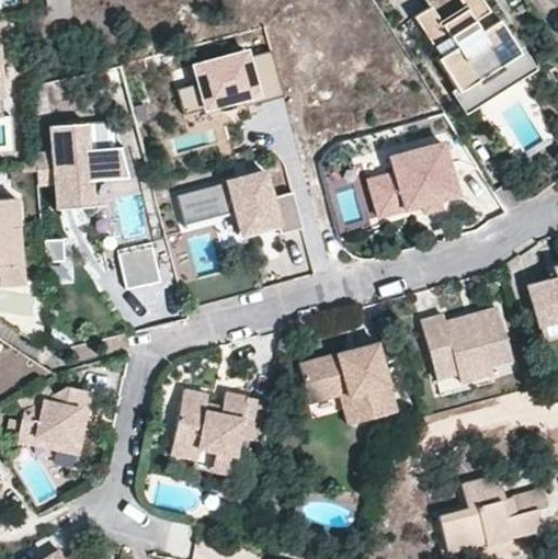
[(520,49),(501,20),(493,26),(488,16),(492,13),(482,0),(459,0),(467,10),(444,25),(433,9),(417,19),(442,59),(439,60),(457,89),(459,94),(523,54),(520,49)]
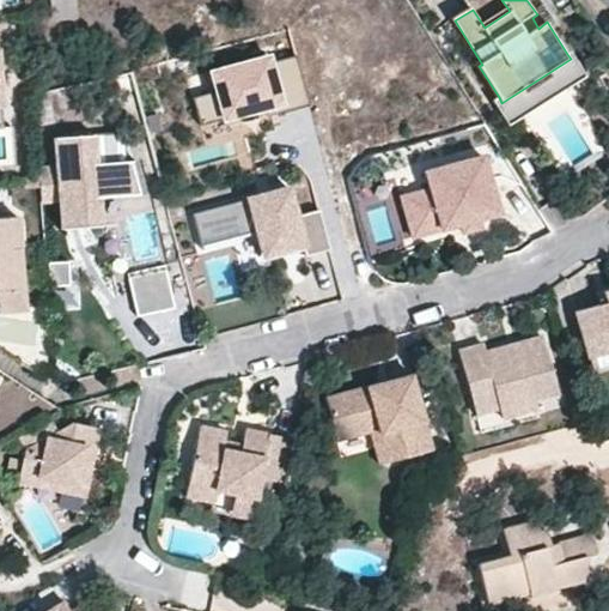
[(510,11),(501,0),(466,0),(473,10),(485,28),(510,11)]
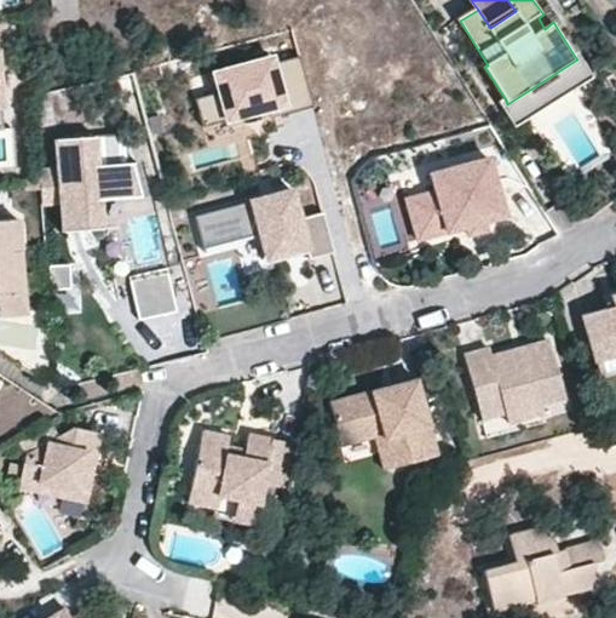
[(516,127),(596,78),(579,52),(574,55),(577,59),(507,104),(505,98),(499,102),(516,127)]
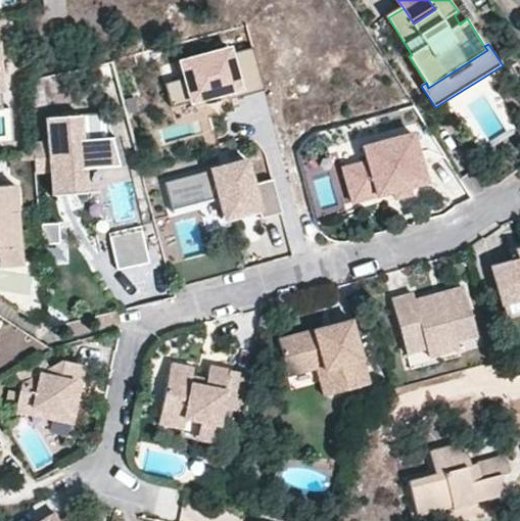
[(267,91),(255,49),(233,54),(232,50),(183,63),(187,80),(168,85),(174,108),(228,94),(229,100),(243,96),(243,98),(267,91)]
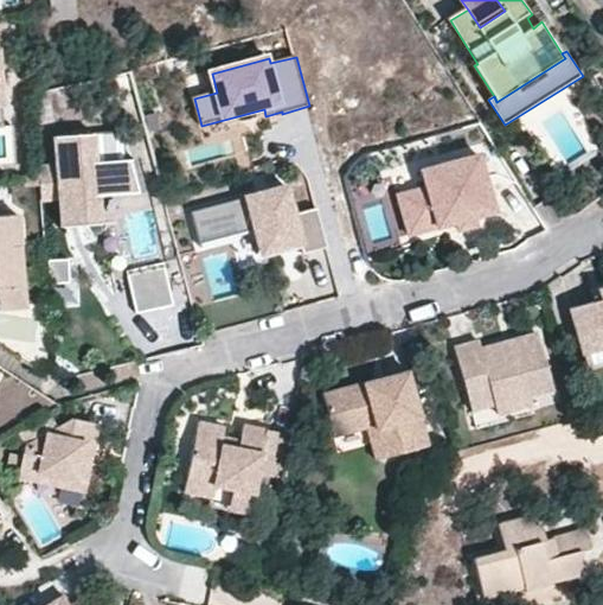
[(143,192),(134,159),(98,161),(96,133),(62,135),(63,164),(42,166),(43,179),(44,199),(66,198),(66,211),(97,209),(96,196),(143,192)]
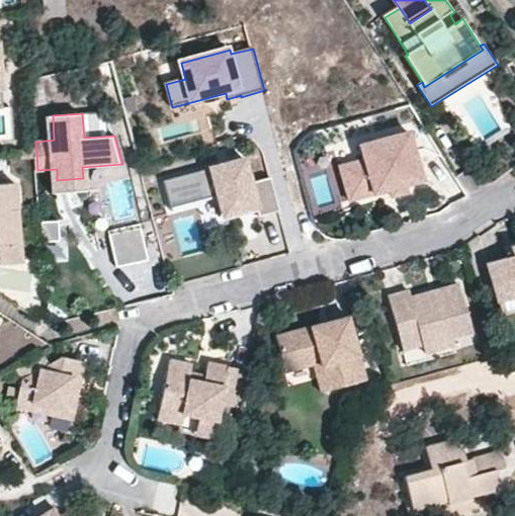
[(425,177),(411,127),(362,142),(366,157),(358,158),(368,193),(392,186),(407,182),(425,177)]
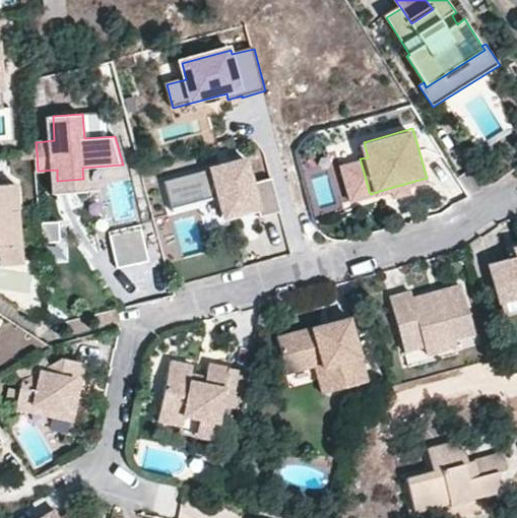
[(282,211),(273,177),(254,182),(248,157),(167,179),(174,208),(220,195),(227,216),(260,207),(263,216),(282,211)]
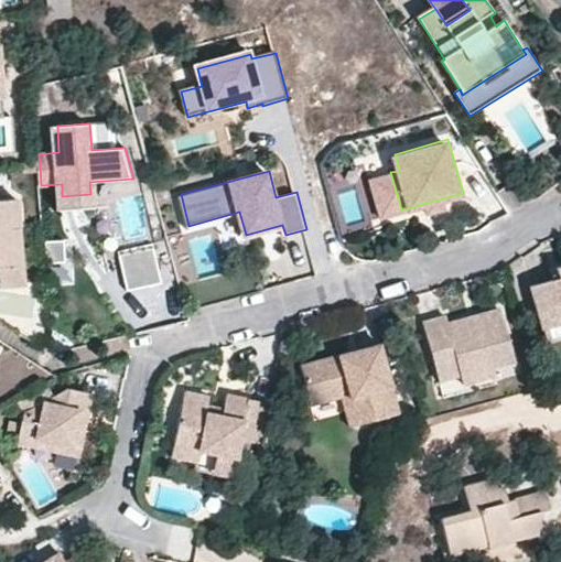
[(401,211),(390,172),(373,177),(383,215),(401,211)]
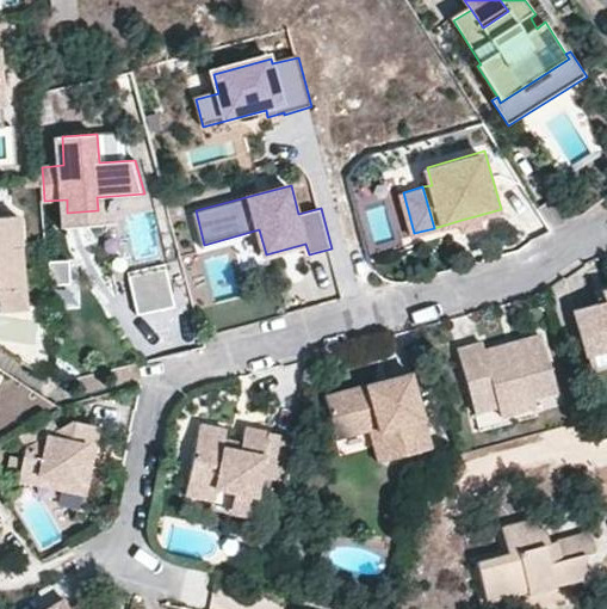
[(22,241),(19,213),(0,213),(0,285),(12,285),(10,243),(22,241)]
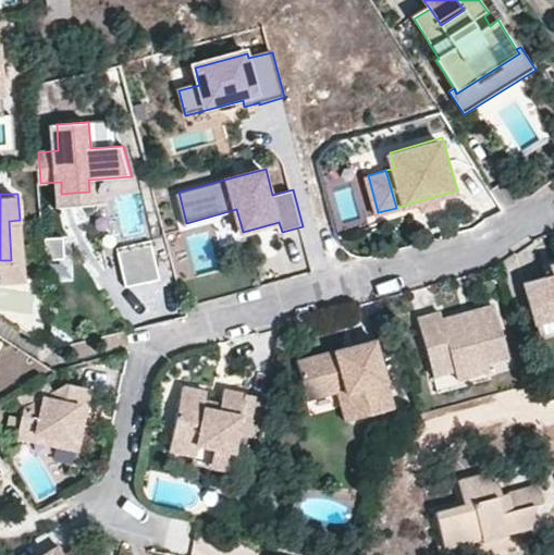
[(440,204),(438,196),(421,200),(423,209),(440,204)]
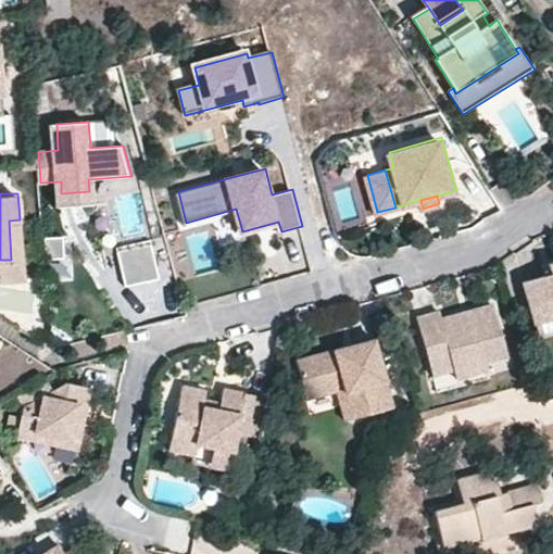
[(9,221),(11,260),(0,260),(0,279),(24,278),(20,219),(9,221)]
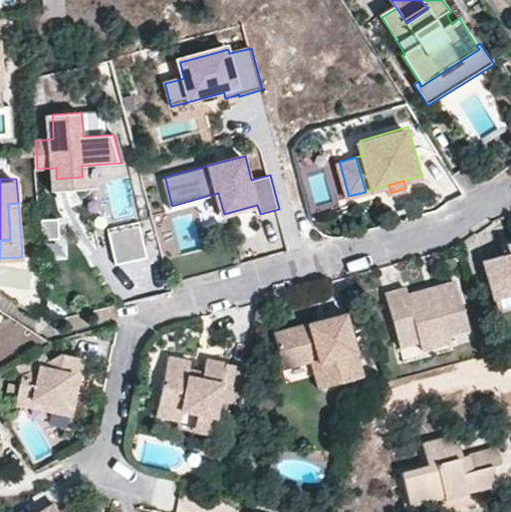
[(143,221),(112,228),(120,262),(150,255),(143,221)]
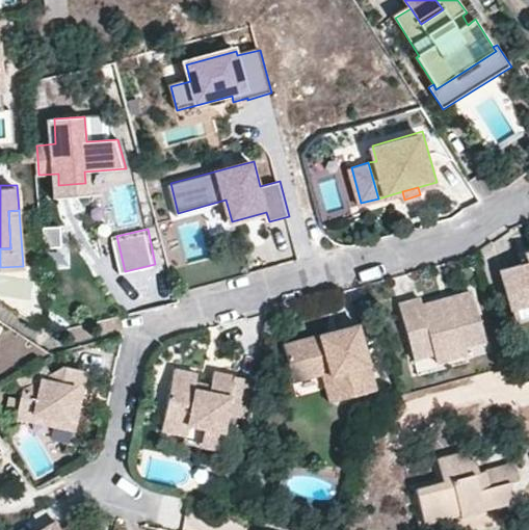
[(528,256),(526,257),(528,266),(503,272),(514,311),(528,307),(528,256)]
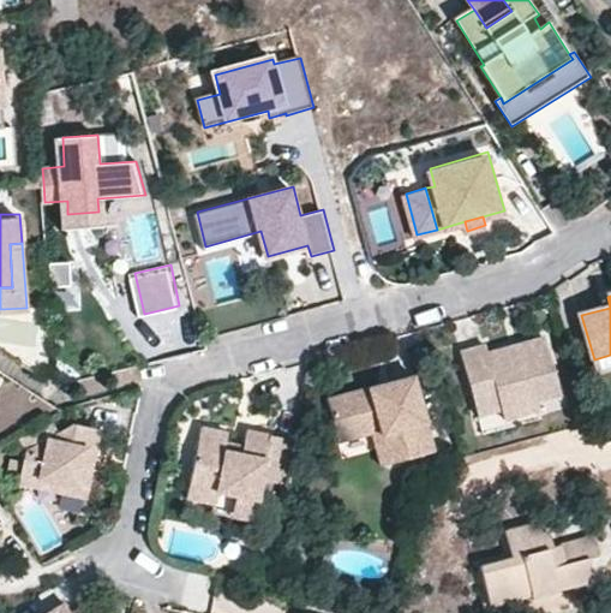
[(487,345),(462,352),(474,394),(497,388),(503,410),(505,421),(540,411),(538,402),(562,394),(547,339),(522,346),(525,353),(513,357),(510,349),(490,355),(487,345)]
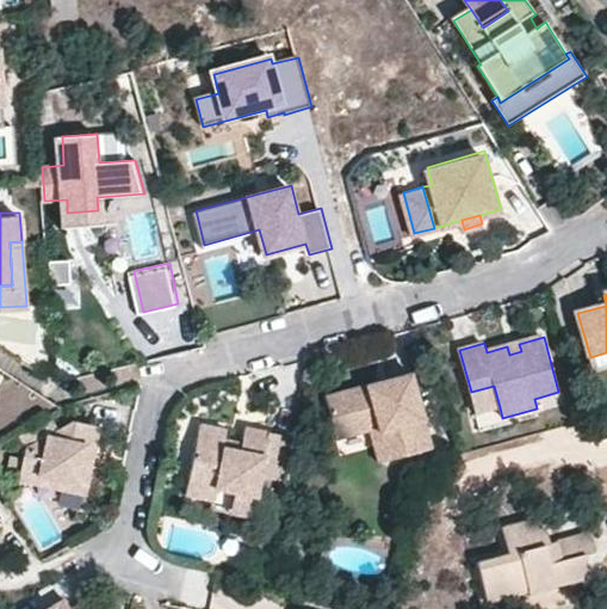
[(519,344),(507,346),(509,355),(521,351),(519,344)]
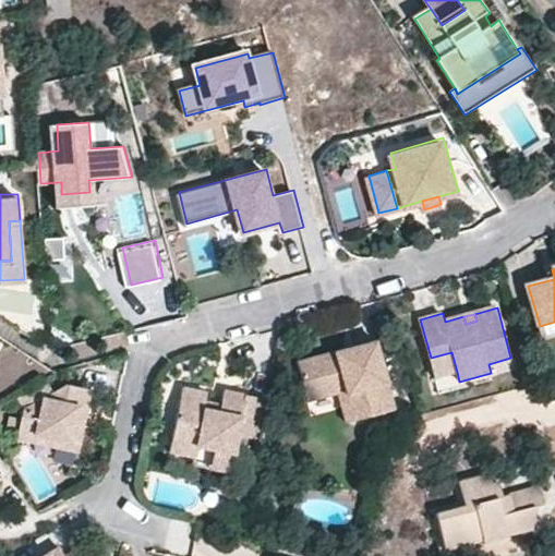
[(554,322),(540,326),(543,338),(554,335),(554,322)]
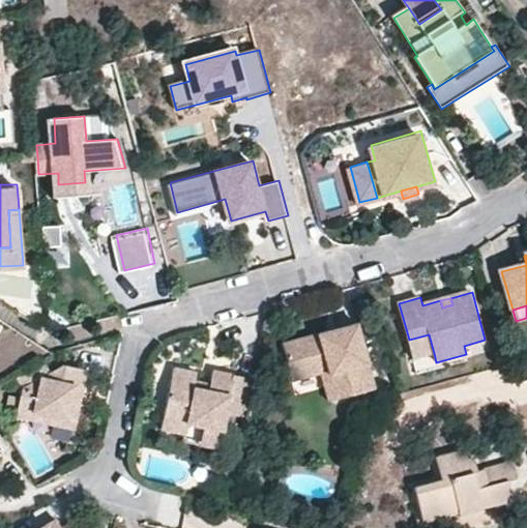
[(292,373),(326,362),(337,399),(375,387),(357,323),(338,328),(339,333),(332,334),(330,329),(285,343),(292,373)]
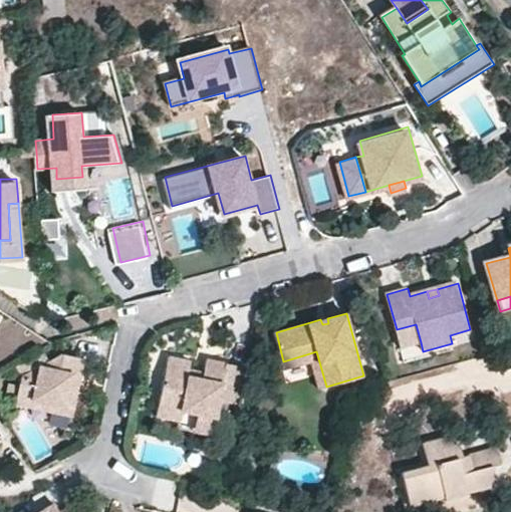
[(416,324),(397,329),(401,347),(421,342),(416,324)]
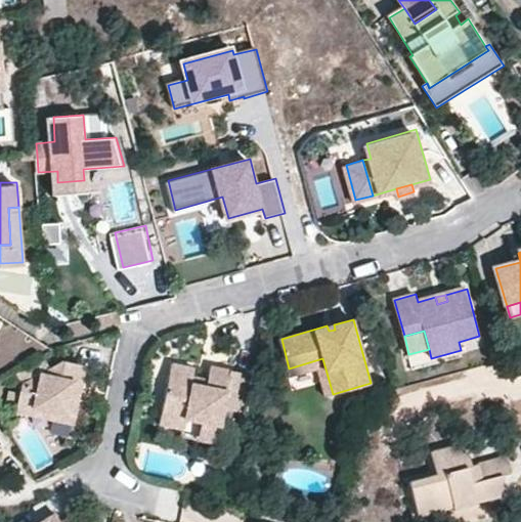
[(87,363),(62,357),(24,380),(19,404),(35,407),(35,404),(77,414),(80,397),(72,395),(76,379),(83,380),(87,363)]
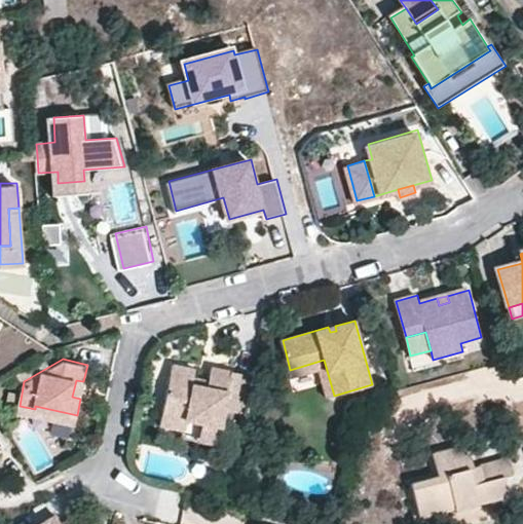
[(334,396),(324,360),(290,370),(291,377),(320,369),(327,397),(334,396)]
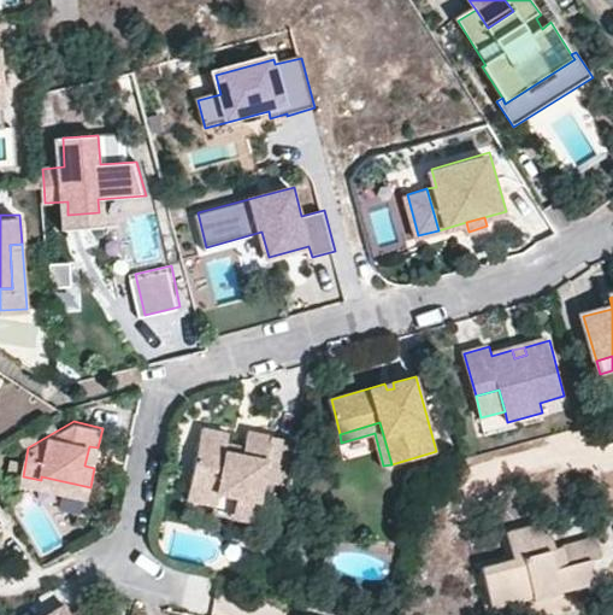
[(245,445),(242,454),(227,450),(228,443),(229,432),(202,428),(187,499),(216,505),(218,495),(236,498),(259,502),(263,481),(266,482),(275,435),(247,431),(245,445)]
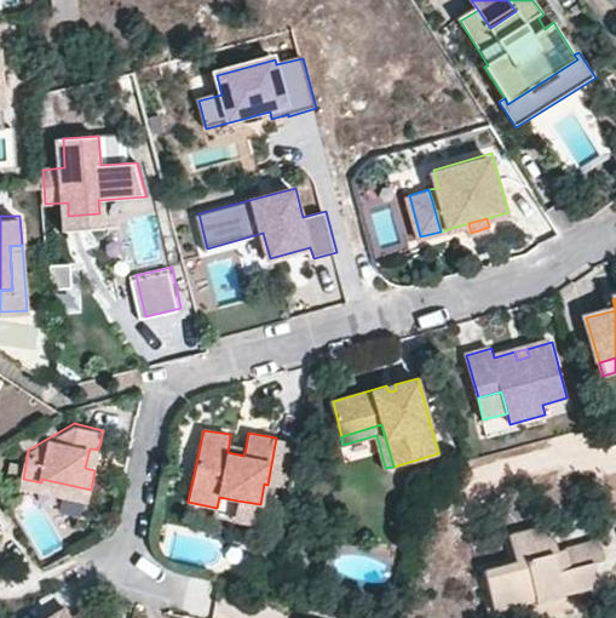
[(303,442),(276,438),(268,485),(276,486),(278,476),(295,480),(303,442)]
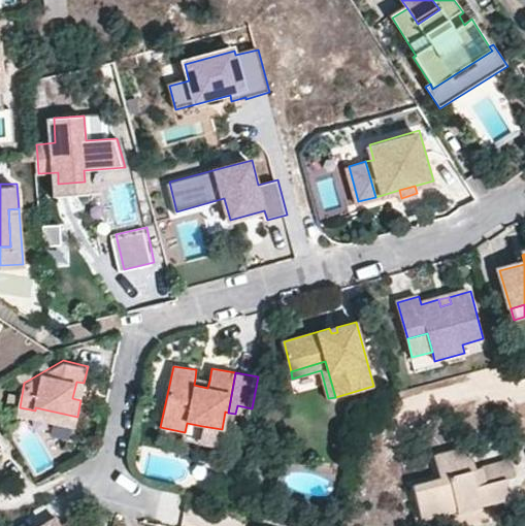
[(195,379),(194,385),(207,388),(209,381),(195,379)]
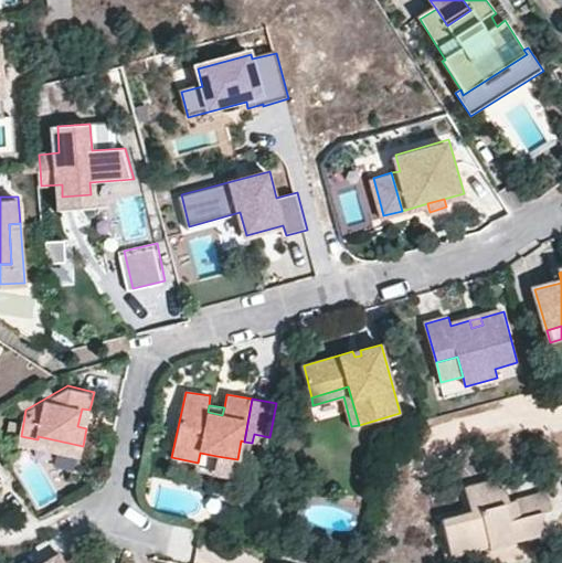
[(89,410),(82,409),(77,426),(86,428),(89,410)]
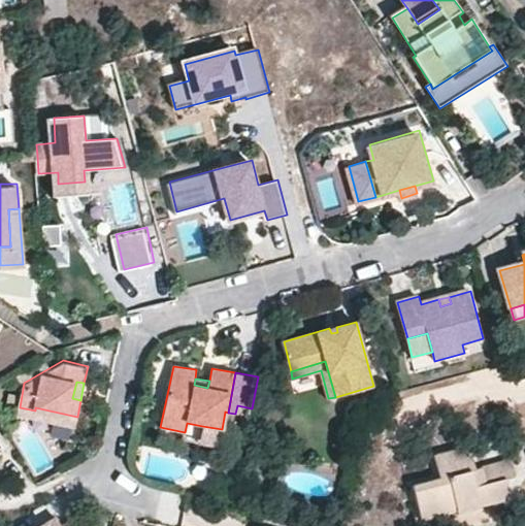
[(20,407),(19,412),(75,425),(77,417),(35,407),(35,411),(20,407)]
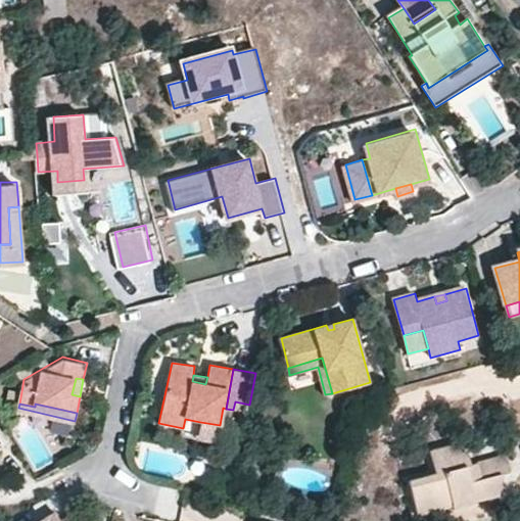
[(216,442),(220,425),(200,422),(197,437),(216,442)]
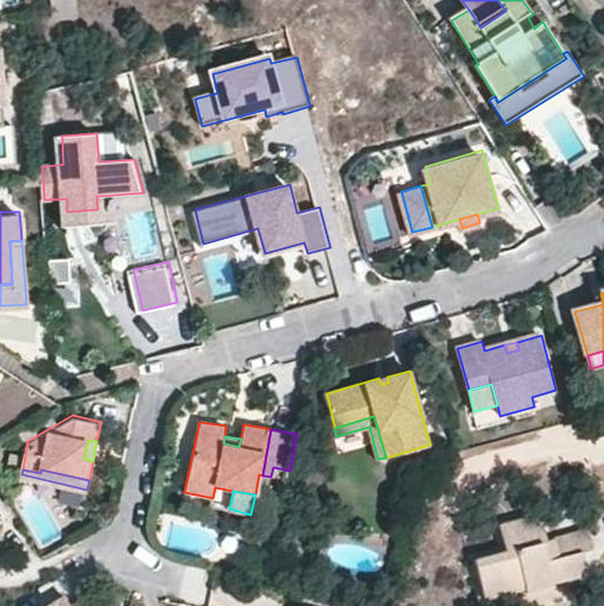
[(536,525),(534,515),(521,517),(525,528),(536,525)]
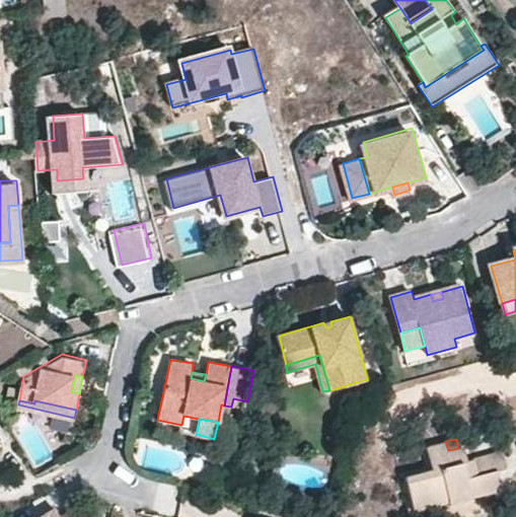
[(507,465),(502,450),(468,459),(464,446),(458,448),(448,450),(445,441),(428,446),(434,468),(408,475),(417,507),(450,499),(451,502),(473,497),(472,494),(502,486),(498,467),(507,465)]
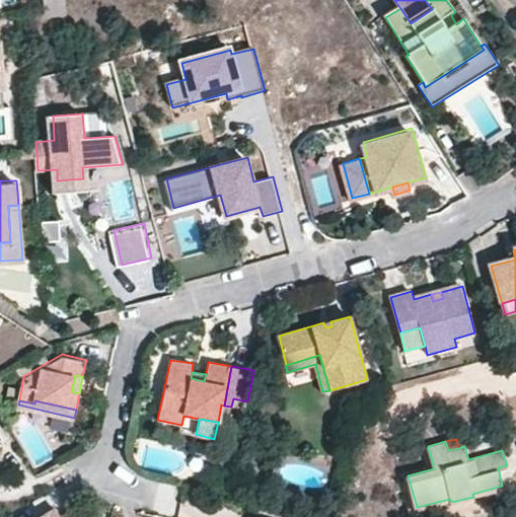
[(59,516),(54,507),(35,516),(59,516)]
